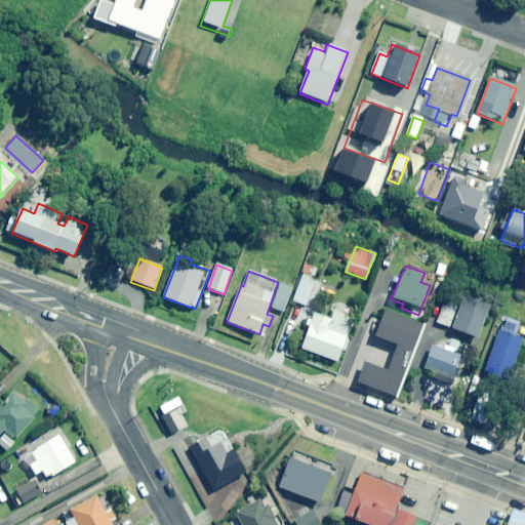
[(316,283),(303,278),(293,301),(307,307),(316,283)]
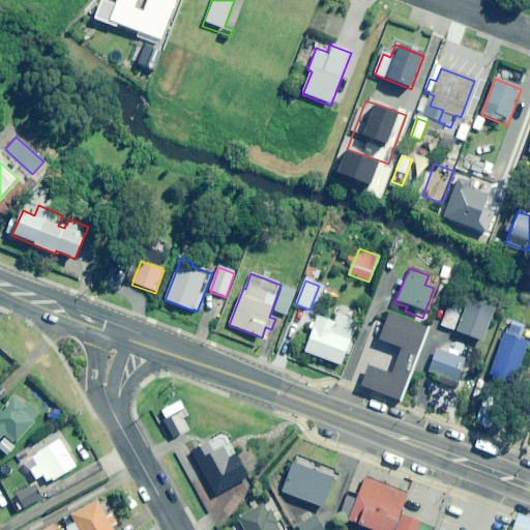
[(295,292),(284,288),(275,313),(287,317),(295,292)]
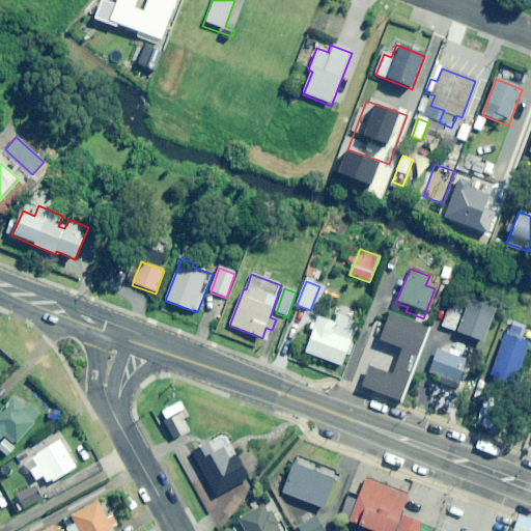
[(482,341),(496,308),(471,298),(457,331),(482,341)]
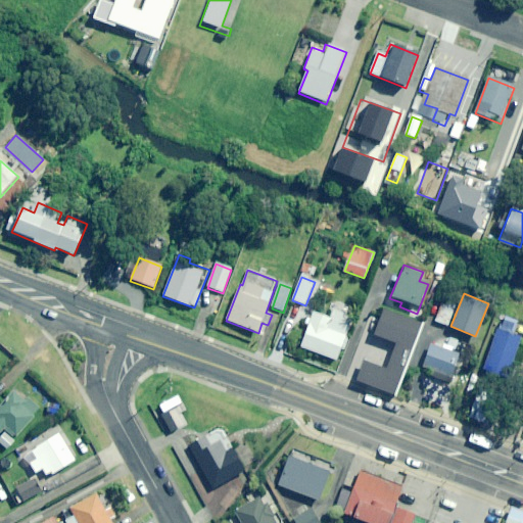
[(446,326),(455,304),(442,300),(434,321),(446,326)]
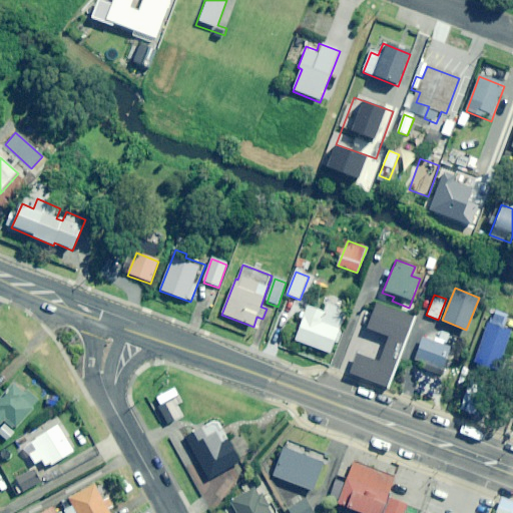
[(300,318),(303,320),(295,342),(330,355),(349,304),(330,297),(324,313),(308,307),(305,314),(302,313),(300,318)]
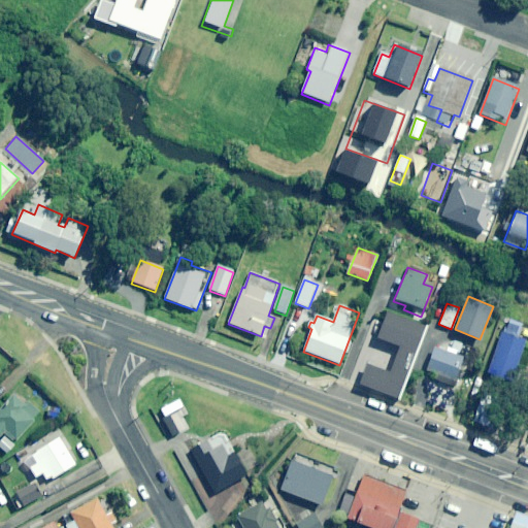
[(527,339),(502,330),(487,372),(512,382),(527,339)]
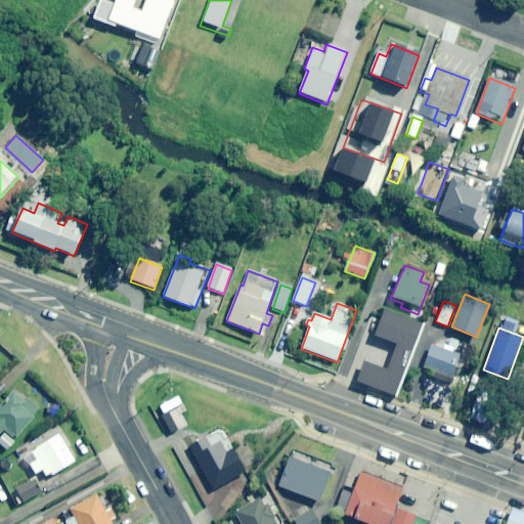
[(460,354),(431,344),(423,366),(451,377),(460,354)]
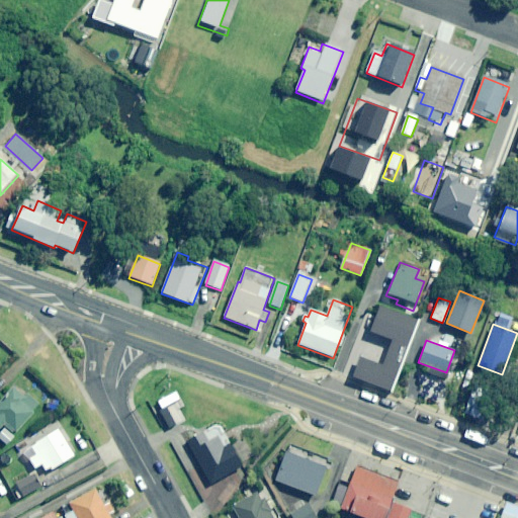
[(0,441),(6,446),(40,405),(16,385),(0,405),(0,431),(1,432),(0,432),(0,441)]
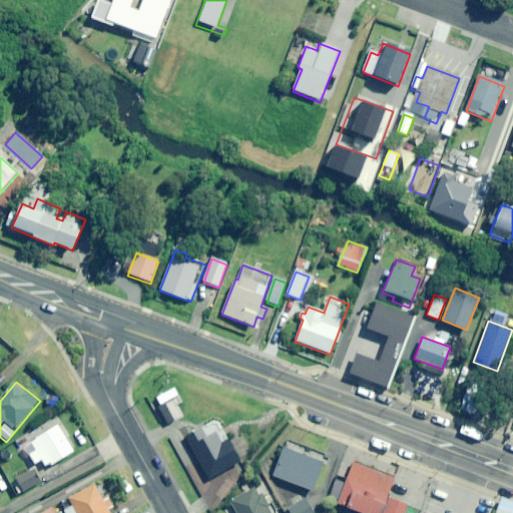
[(489,391),(469,383),(459,408),(479,416),(489,391)]
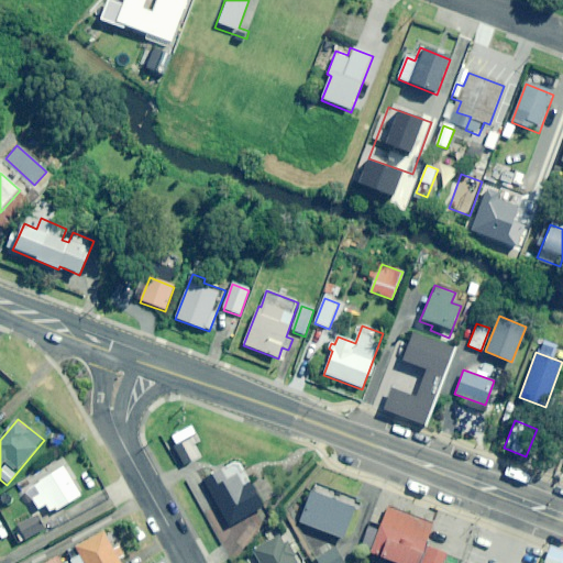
[(46,506),(50,512),(55,509),(57,512),(81,497),(65,468),(30,488),(35,497),(32,499),(39,510),(46,506)]
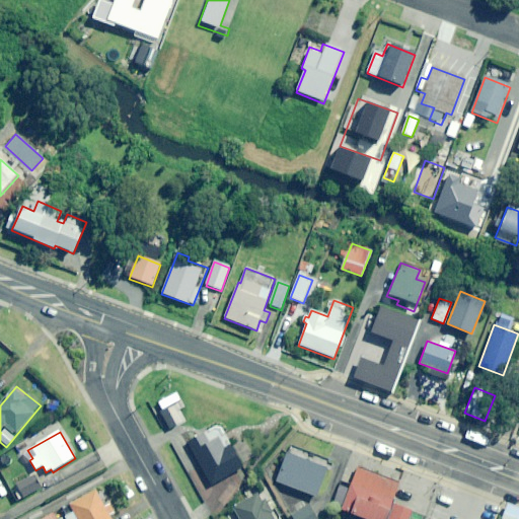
[(203,432),(186,441),(210,485),(242,467),(229,444),(223,447),(217,436),(208,441),(203,432)]
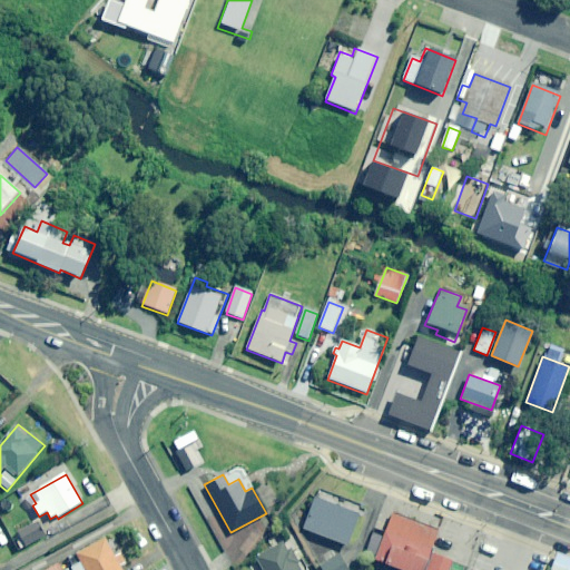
[(360,512),(314,497),(302,529),(347,544),(360,512)]
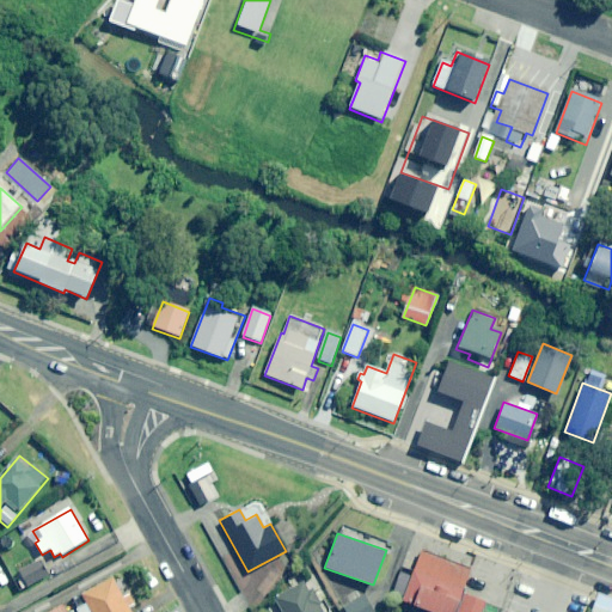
[(416,548),(397,600),(430,611),(473,611),(479,598),(457,589),(465,564),(416,548)]
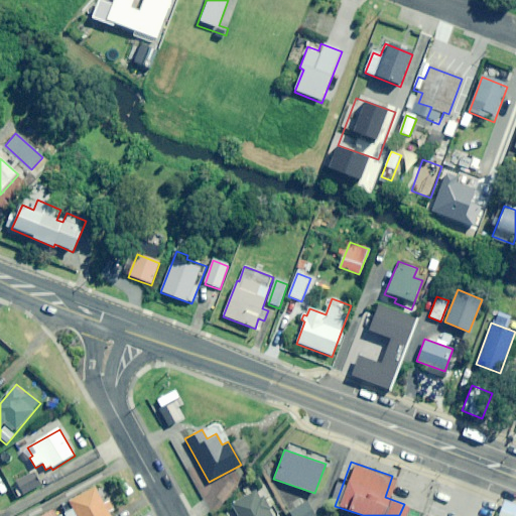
[(40,487),(33,474),(15,484),(22,497),(40,487)]
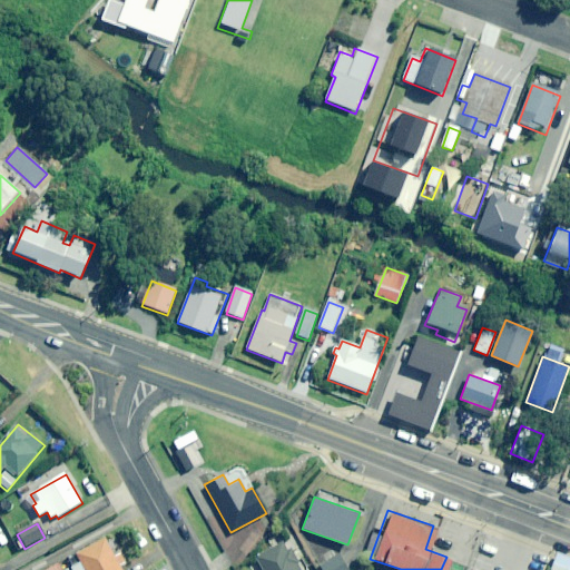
[(115,558),(106,541),(77,556),(81,563),(71,569),(121,569),(120,567),(126,564),(120,554),(115,558)]
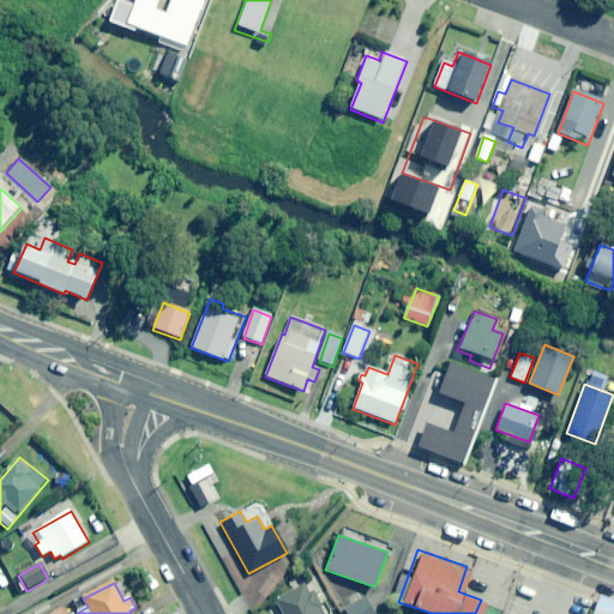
[(304,583),(274,600),(282,613),(323,613),(319,607),(323,606),(313,589),(308,591),(304,583)]
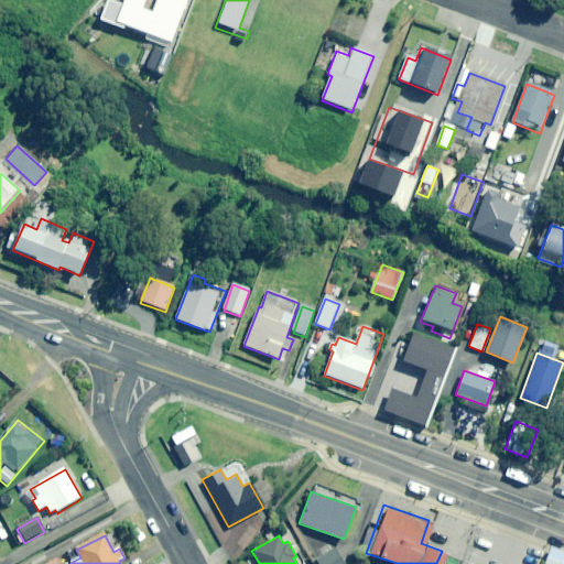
[(563,563),(563,550),(550,545),(541,563),(563,563)]
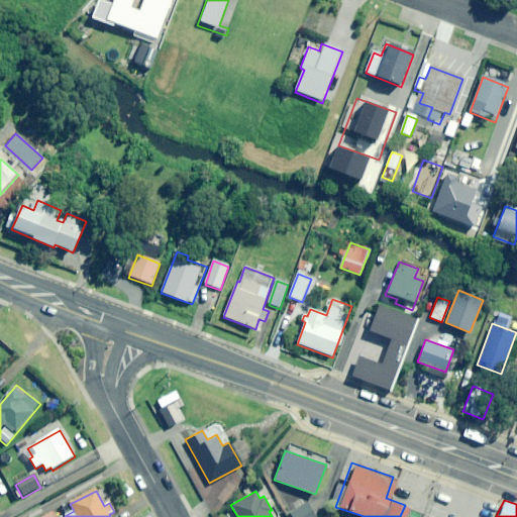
[(315,516),(307,502),(289,513),(291,516),(315,516)]
